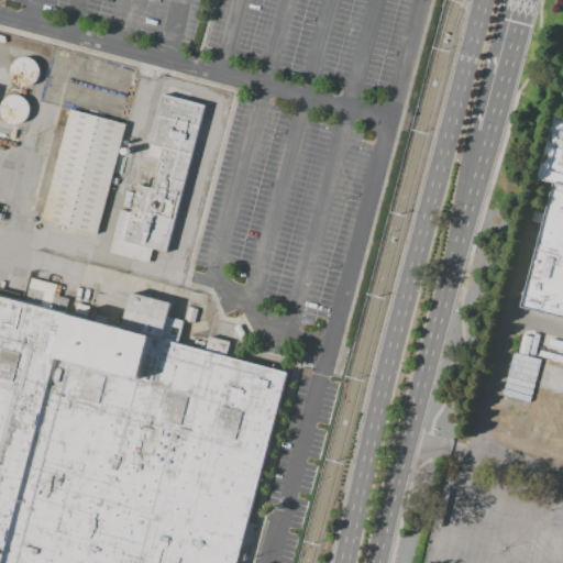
[(0,111),(12,128),(33,111),(17,90),(0,102),(0,111)]
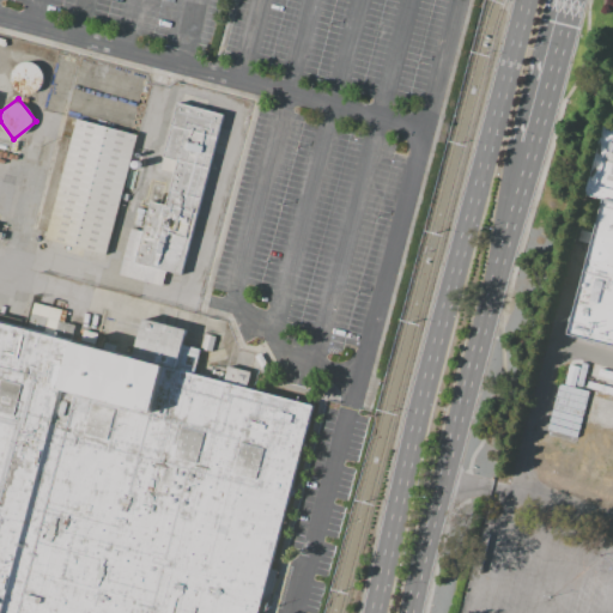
[(177,105),(223,117),(180,275),(134,263),(177,105)]
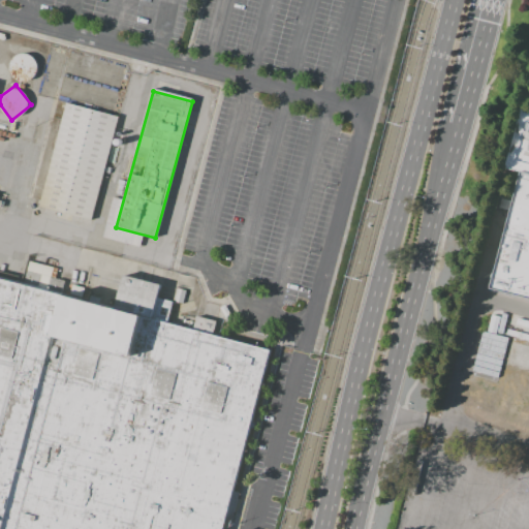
[(65,103),(117,117),(88,229),(36,215),(65,103)]
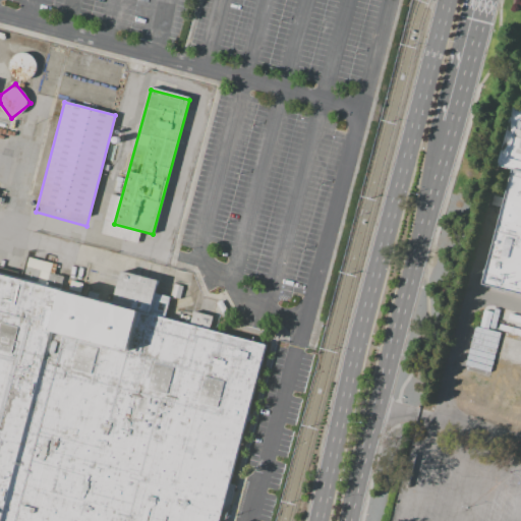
[(503,169),(520,173),(520,295),(473,283),(503,169)]
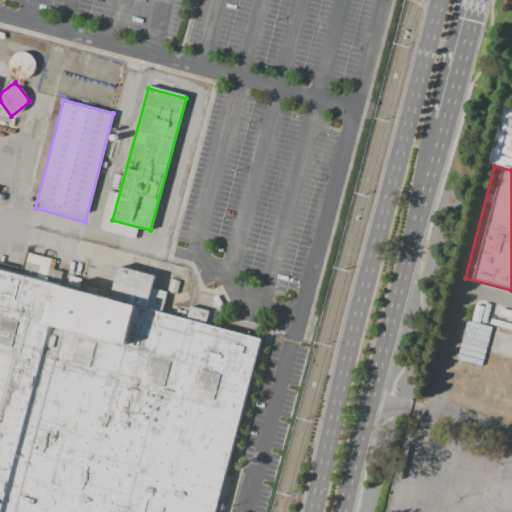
[(0,511),(0,269),(263,340),(216,511),(0,511)]
